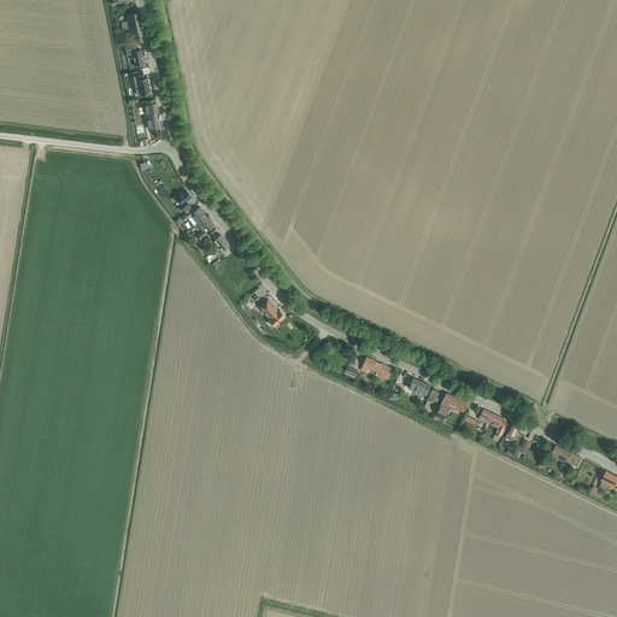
[(137,42),(145,41),(139,12),(125,16),(127,21),(121,22),(123,30),(129,29),(129,33),(128,33),(128,35),(131,34),(131,37),(136,37),(137,42)]
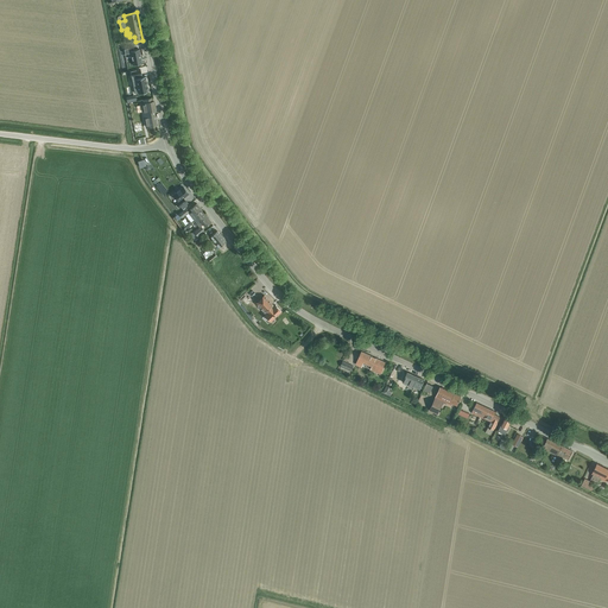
[(134,46),(125,49),(126,54),(132,54),(134,64),(143,63),(140,49),(134,50),(134,46)]
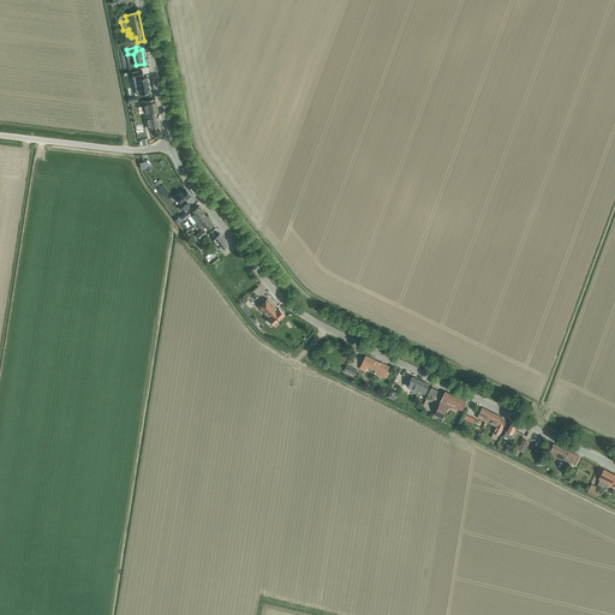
[(137,79),(142,94),(150,91),(148,77),(143,77),(143,76),(142,70),(132,72),(133,77),(135,79),(137,79)]
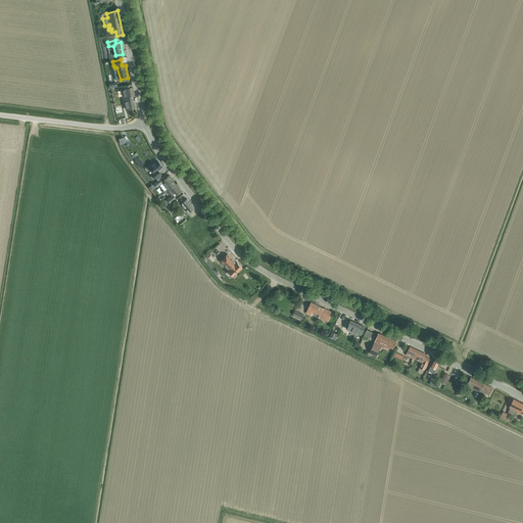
[(125,90),(123,90),(124,97),(134,95),(132,88),(131,88),(130,85),(125,86),(125,90)]
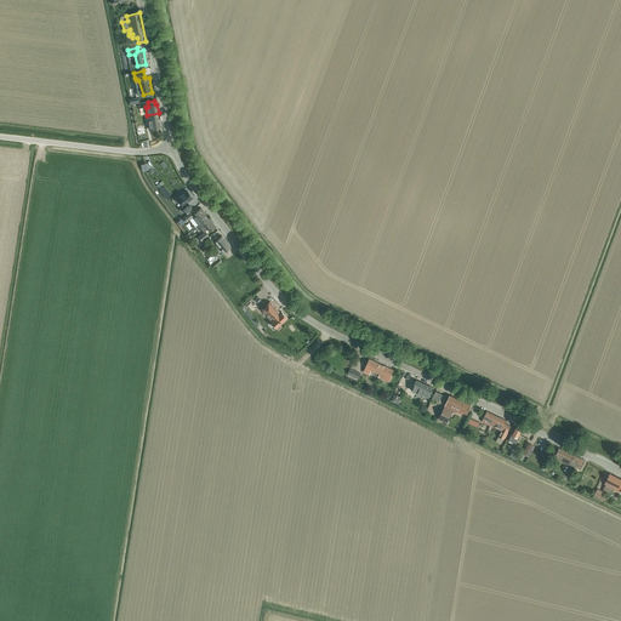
[(177,199),(182,206),(180,208),(183,212),(191,206),(188,203),(193,198),(187,192),(177,199)]
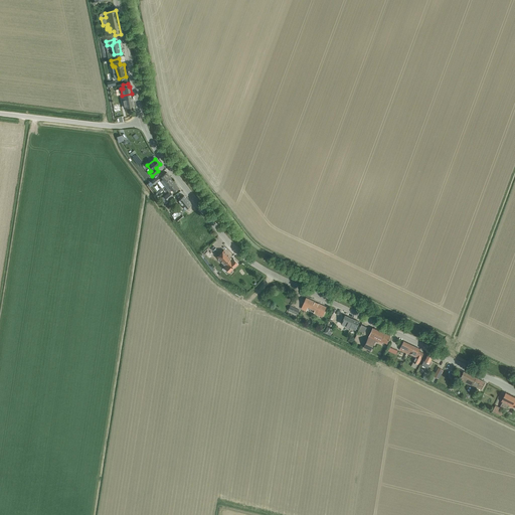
[(161,181),(165,186),(173,180),(167,172),(162,176),(163,179),(161,181)]
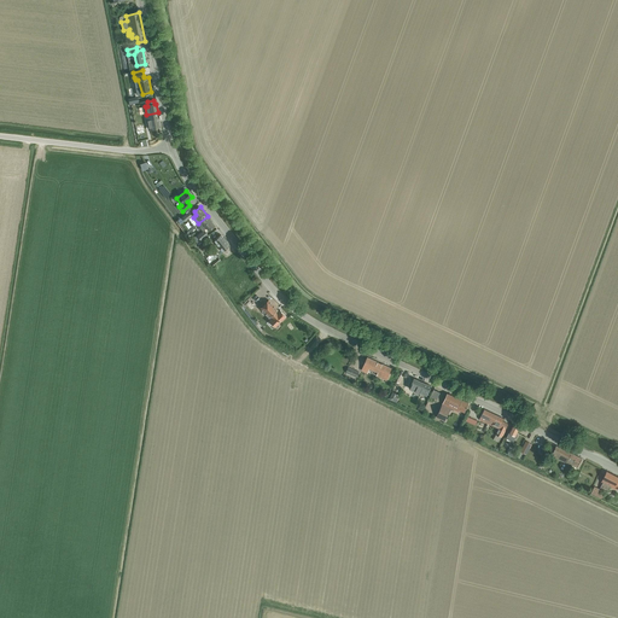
[(208,216),(198,223),(203,229),(204,228),(205,229),(207,228),(209,231),(215,226),(208,216)]
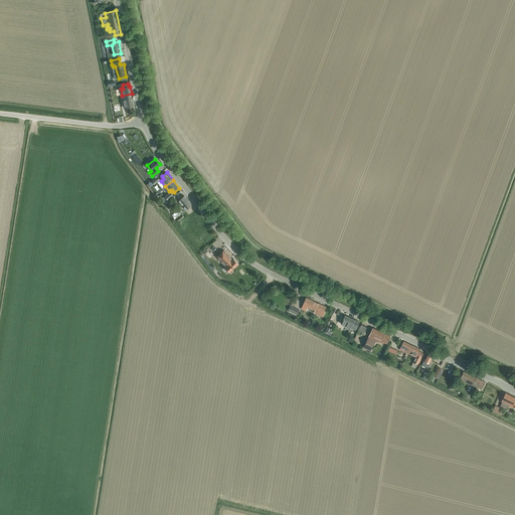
[(164,196),(167,200),(168,200),(173,195),(170,191),(164,196)]
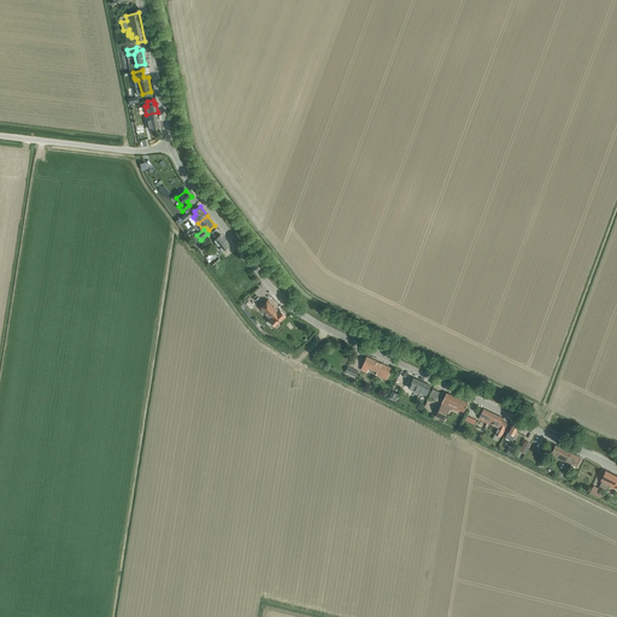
[(223,251),(229,246),(219,234),(213,240),(223,251)]
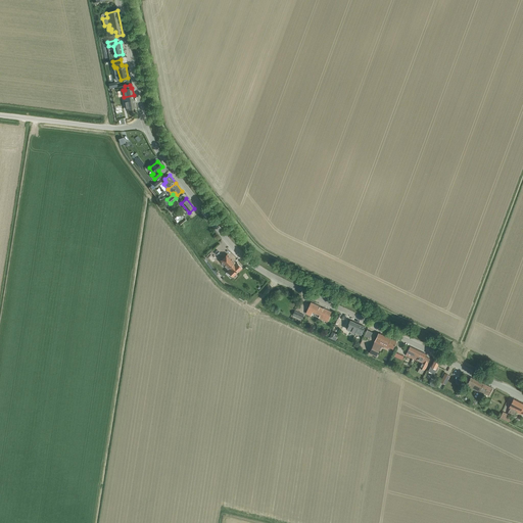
[(184,218),(179,222),(181,226),(187,221),(184,218)]
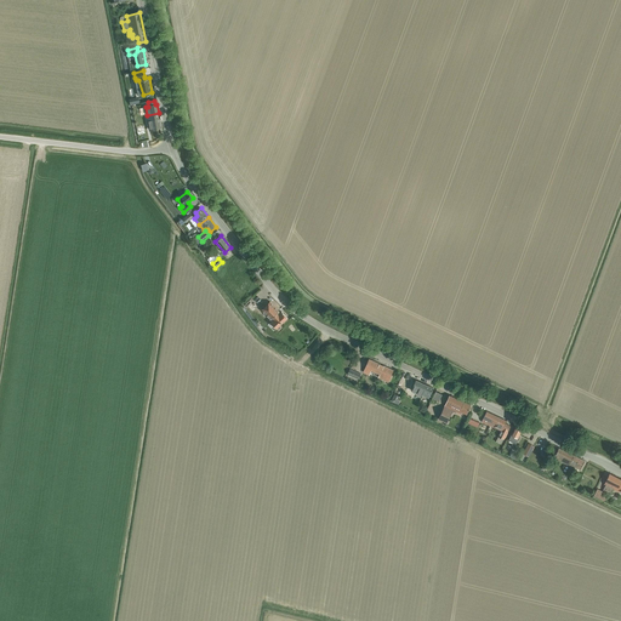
[(265,313),(269,319),(272,320),(271,323),(277,329),(288,318),(281,312),(280,312),(279,311),(271,301),(262,308),(262,309),(265,313)]
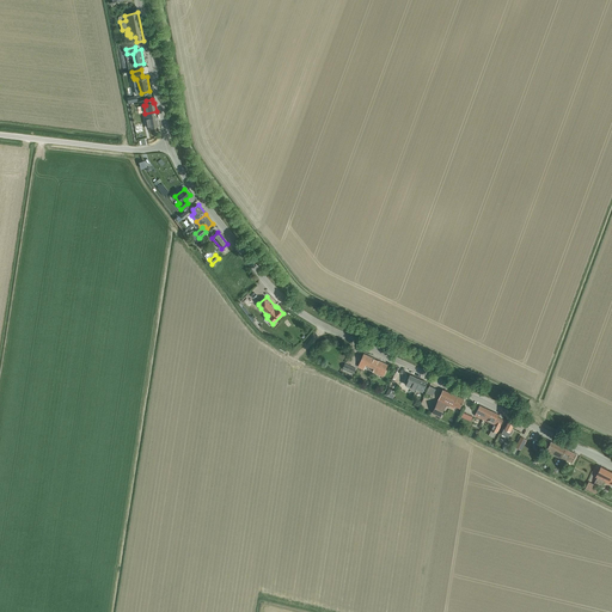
[(363,354),(357,367),(363,369),(366,365),(374,368),(373,372),(384,377),(389,365),(363,354)]
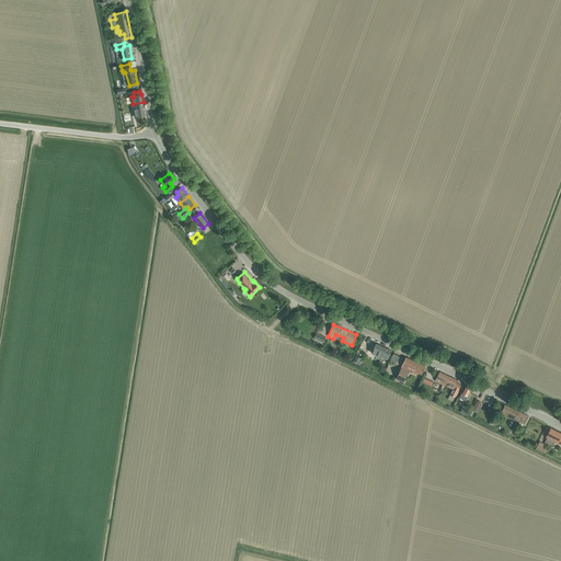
[(376,343),(371,352),(380,356),(388,359),(392,351),(376,343)]
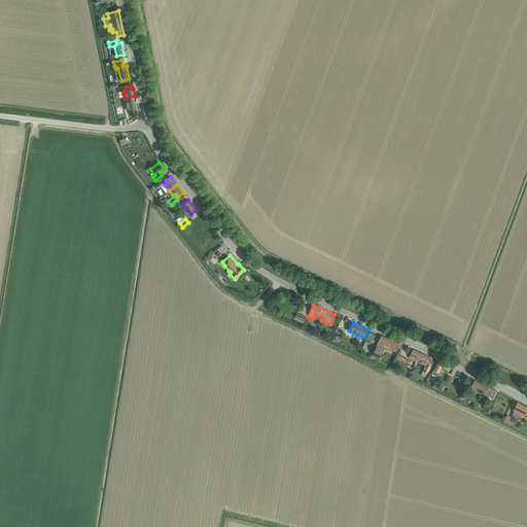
[(373,356),(374,356),(380,358),(381,356),(385,348),(395,353),(399,344),(382,336),(373,356)]
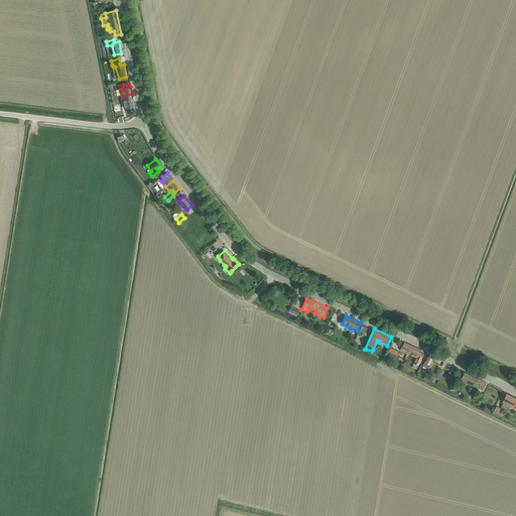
[(412,355),(416,358),(414,362),(419,365),(424,354),(419,352),(420,350),(405,342),(400,351),(411,356),(412,355)]
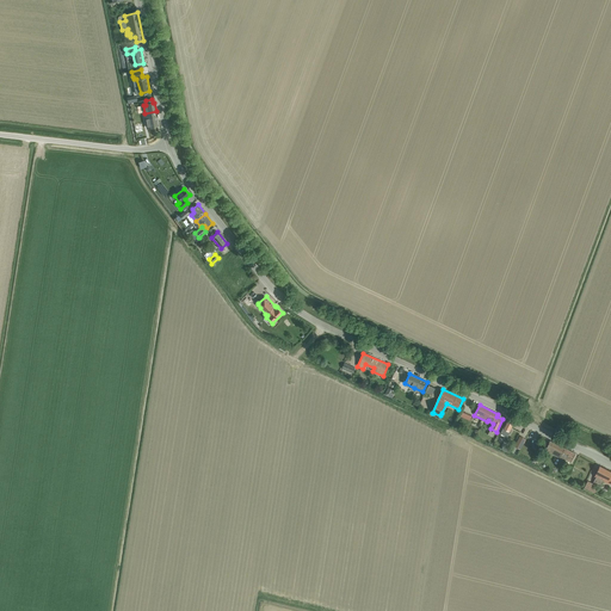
[(507,436),(514,423),(507,420),(501,432),(507,436)]
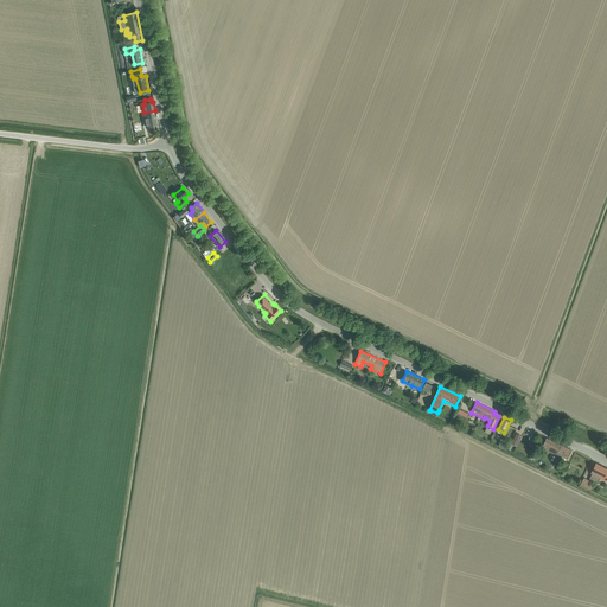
[(517,433),(512,443),(517,446),(522,436),(517,433)]
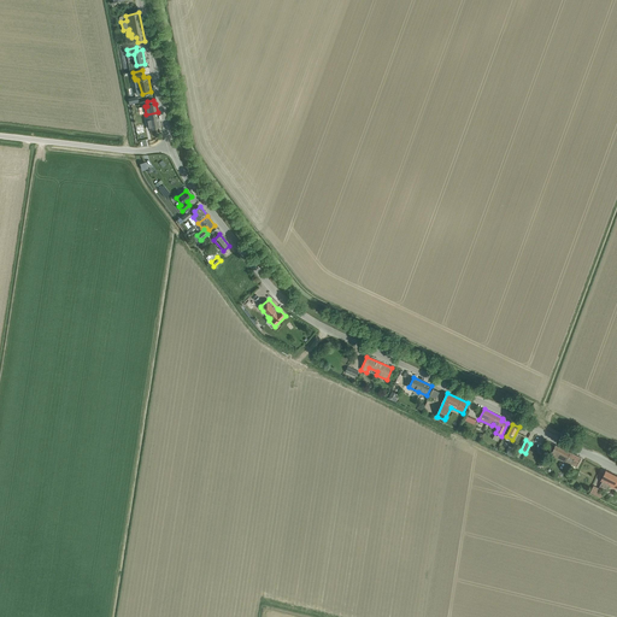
[(576,468),(581,458),(551,442),(547,450),(552,452),(551,456),(565,463),(565,462),(576,468)]
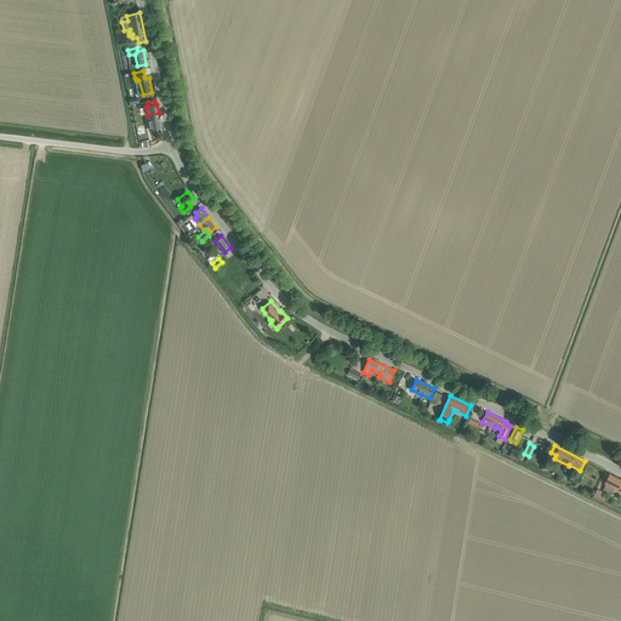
[(620,491),(620,479),(610,473),(605,484),(607,485),(604,489),(611,494),(614,489),(620,491)]
